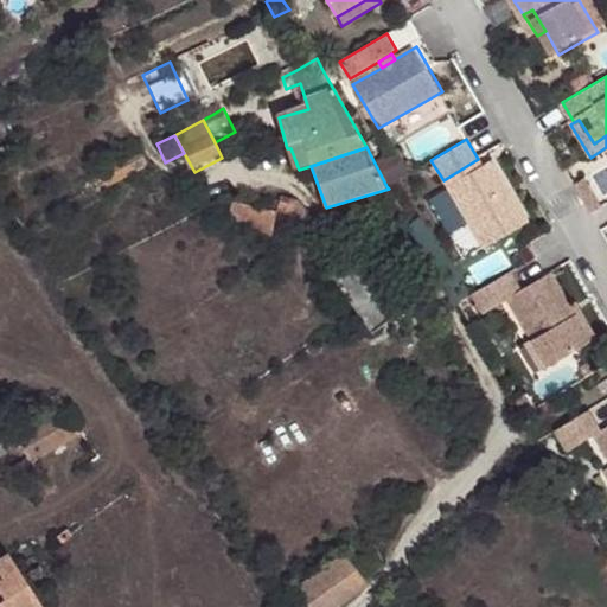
[(478,159),(443,180),(447,187),(483,167),(478,159)]
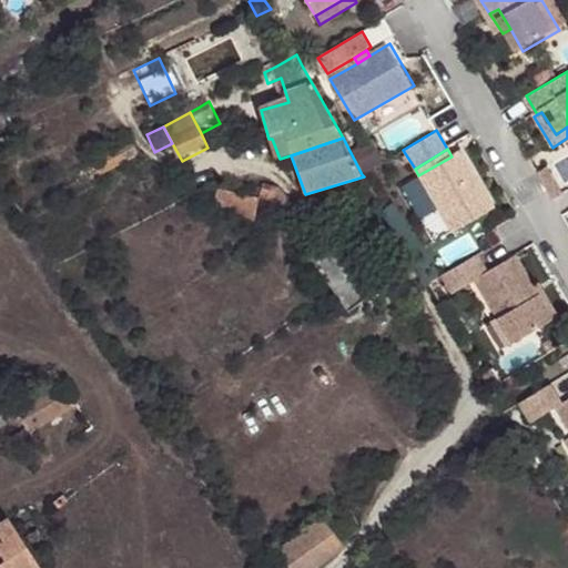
[(418,175),(454,234),(496,210),(460,151),(452,156),(418,175)]
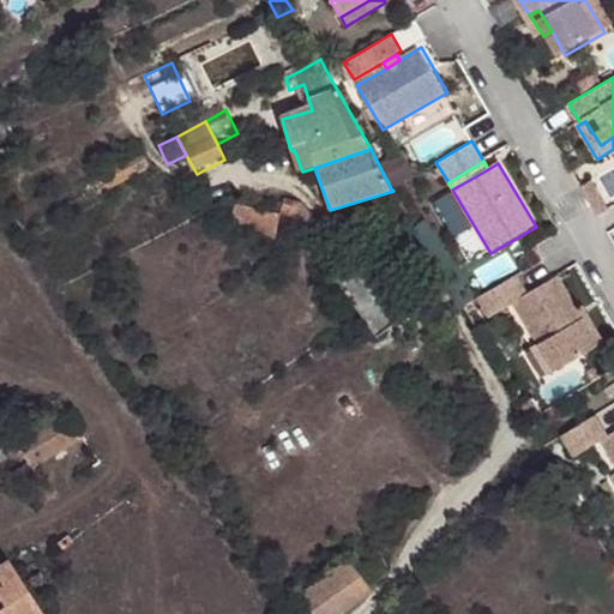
[(611,208),(593,180),(583,186),(600,215),(611,208)]
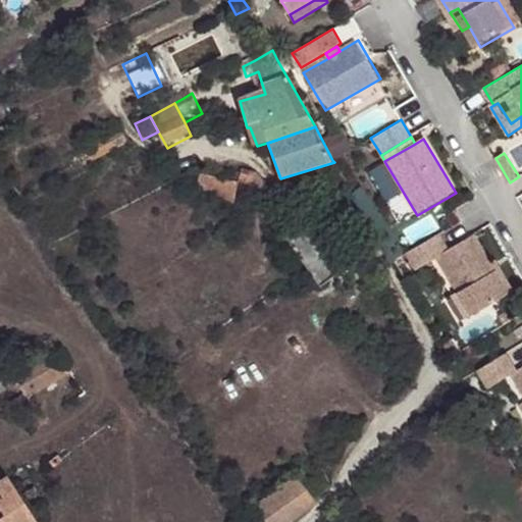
[(399,225),(417,215),(384,161),(366,172),(399,225)]
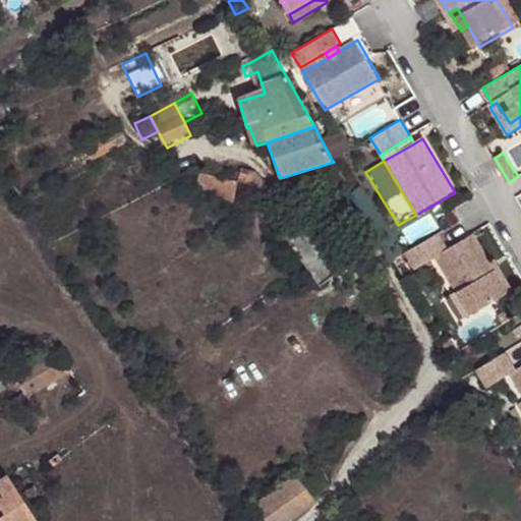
[(259,176),(245,173),(241,187),(252,190),(248,208),(256,198),(256,194),(272,186),(259,176)]
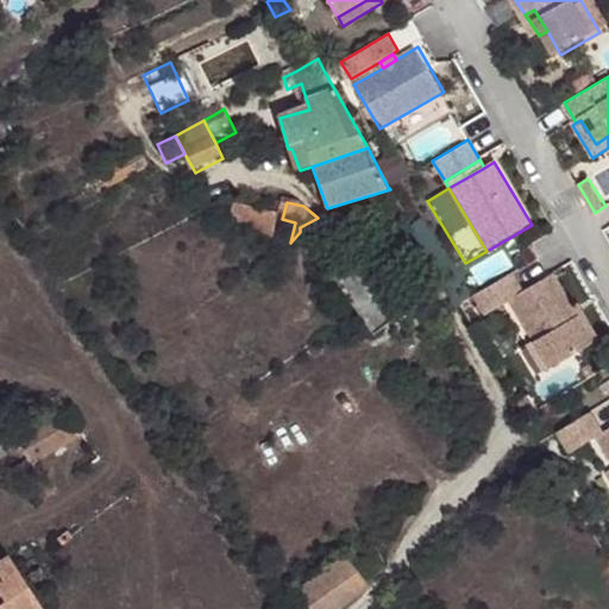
[(295,223),(282,219),(243,211),(238,209),(234,228),(239,230),(290,243),(295,223)]
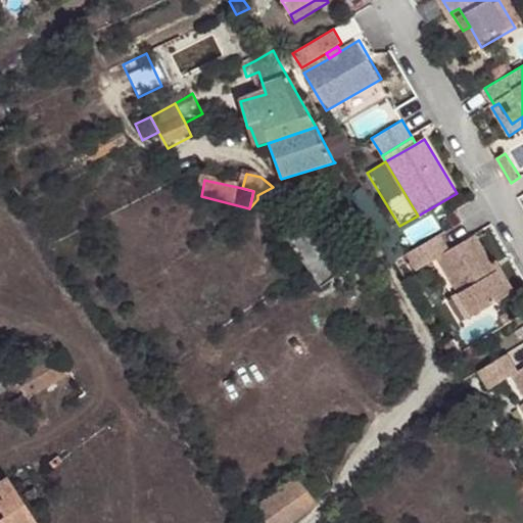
[(317,217),(289,237),(321,282),(350,260),(317,217)]
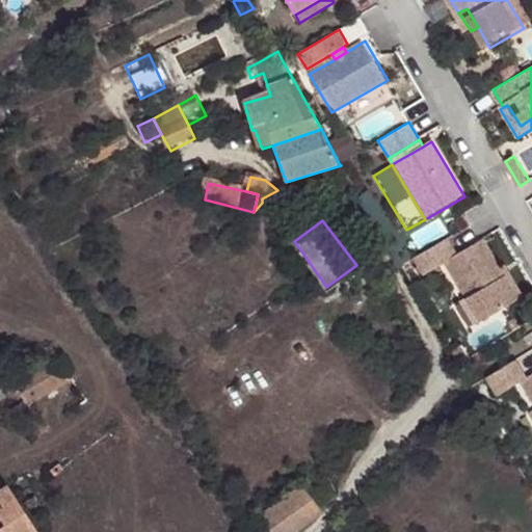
[(447,238),(414,259),(423,273),(446,261),(467,295),(482,320),(521,296),(500,264),(484,237),(457,254),(447,238)]
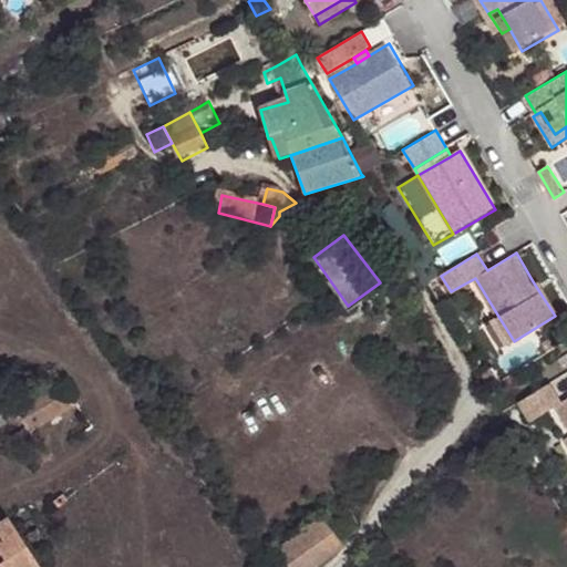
[(538,278),(533,281),(555,316),(559,311),(538,278)]
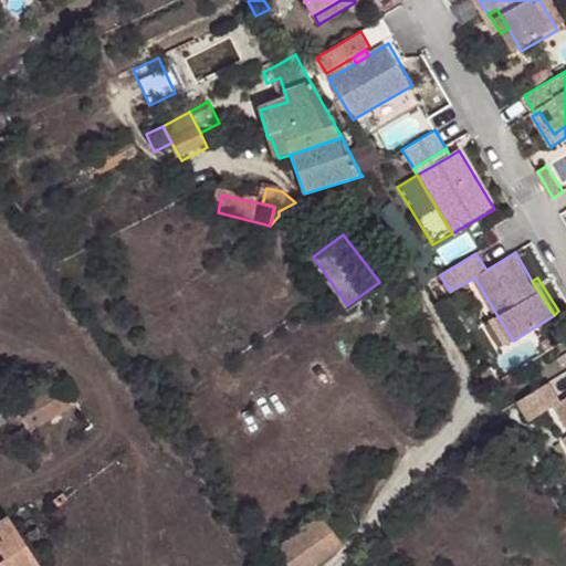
[(513,341),(496,314),(490,317),(506,344),(513,341)]
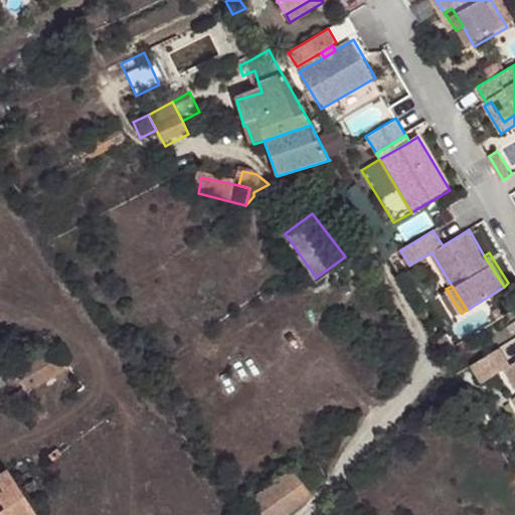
[(442,337),(432,343),(440,355),(449,350),(442,337)]
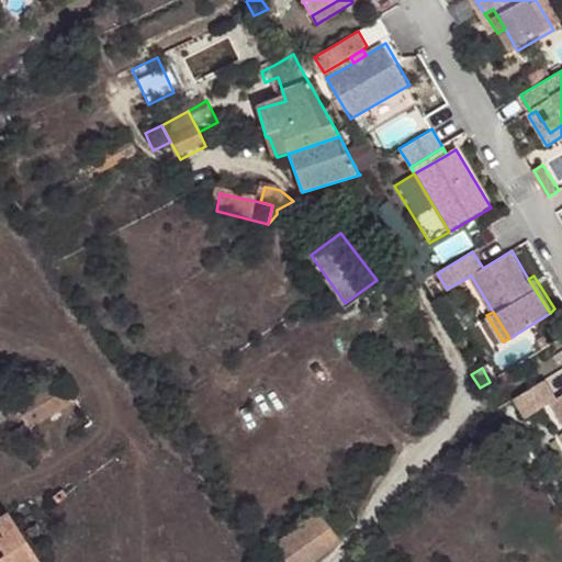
[(547,380),(516,397),(527,415),(551,401),(561,418),(561,393),(557,396),(547,380)]
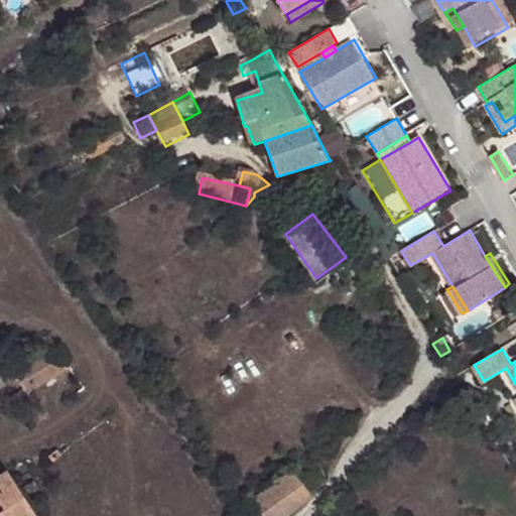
[(60,456),(56,450),(48,457),(52,462),(60,456)]
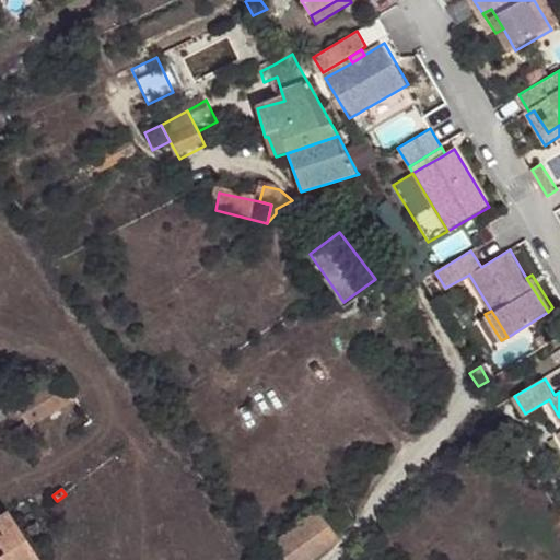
[(20,508),(6,516),(32,556),(45,548),(20,508)]
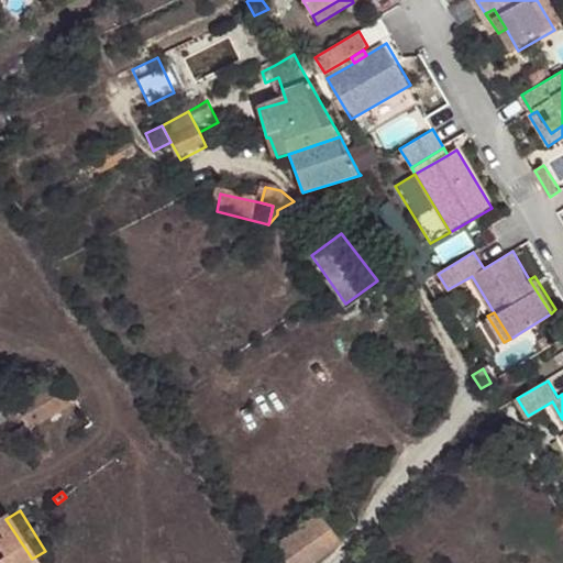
[(321,516),(277,550),(287,562),(316,562),(342,543),(339,540),(323,518),(321,516)]
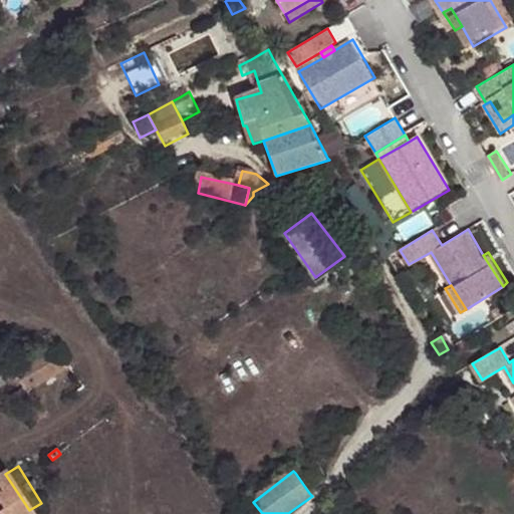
[(31,513),(29,510),(5,474),(0,476),(0,513),(31,513)]
